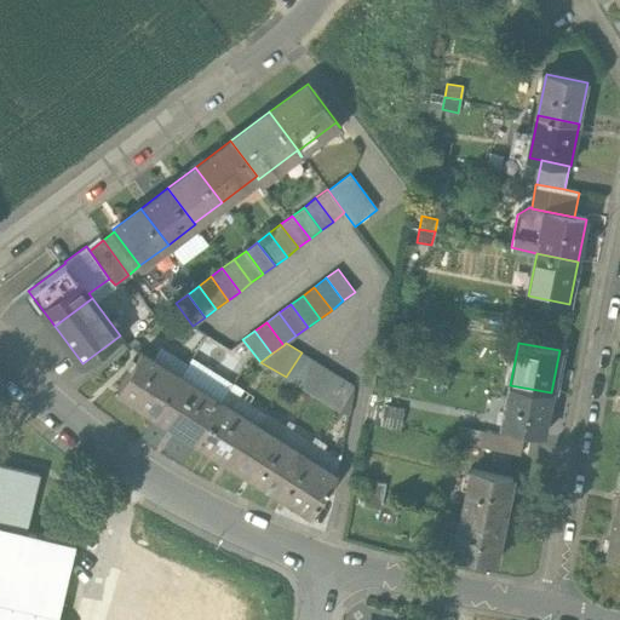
[(411,351),(395,348),(392,361),(408,365),(411,351)]
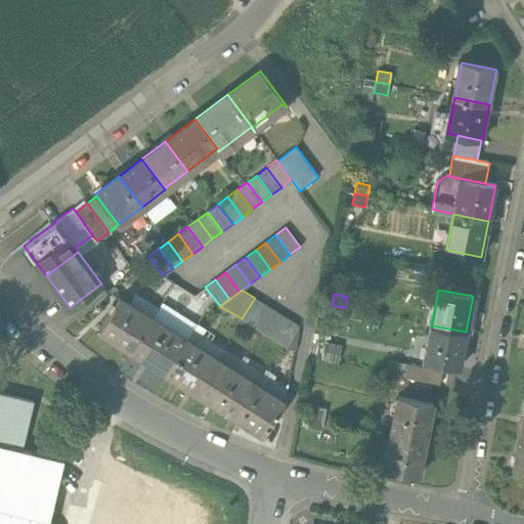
[(153,316),(121,296),(99,329),(132,349),(153,316)]
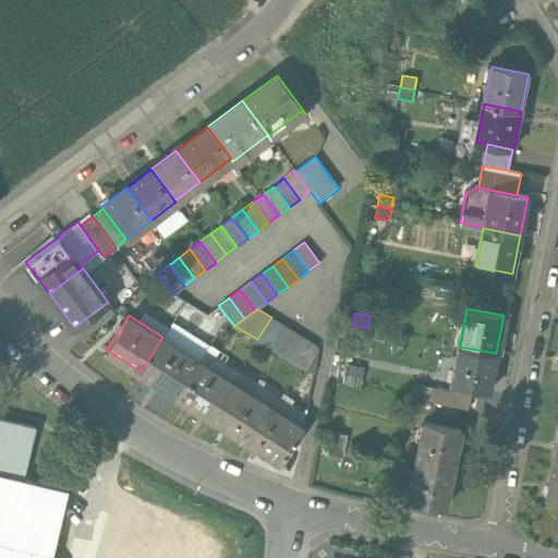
[(257,339),(269,347),(283,325),(271,317),(257,339)]
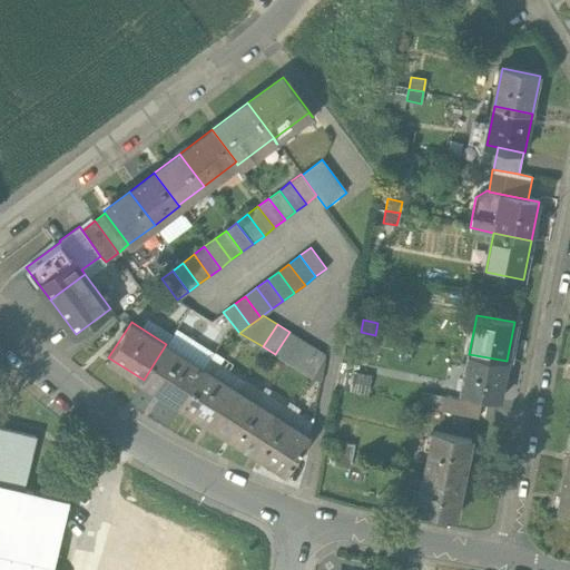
[(275,354),(287,362),(302,340),(290,332),(275,354)]
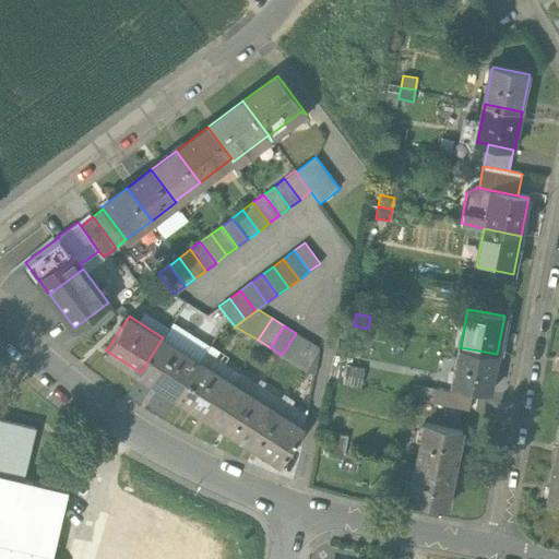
[(368,329),(354,325),(352,337),(366,340),(368,329)]
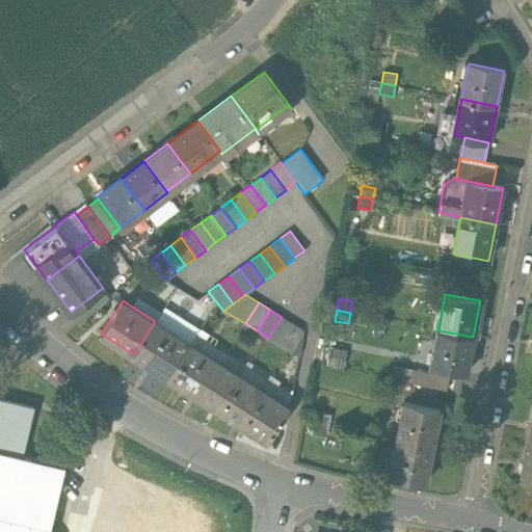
[(268,338),(280,345),(293,324),(282,317),(268,338)]
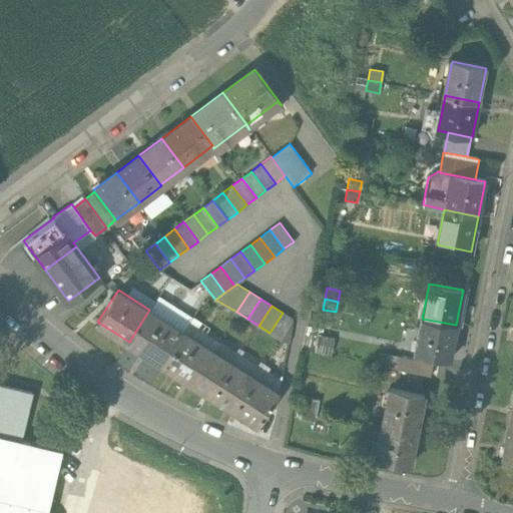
[(183,332),(149,310),(129,342),(162,364),(183,332)]
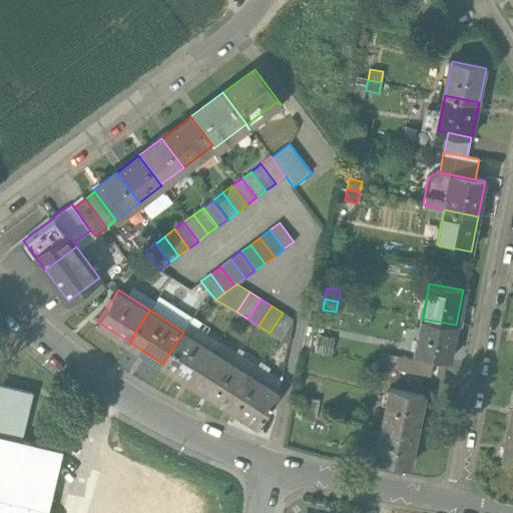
[(270,333),(281,341),(294,320),(283,313),(270,333)]
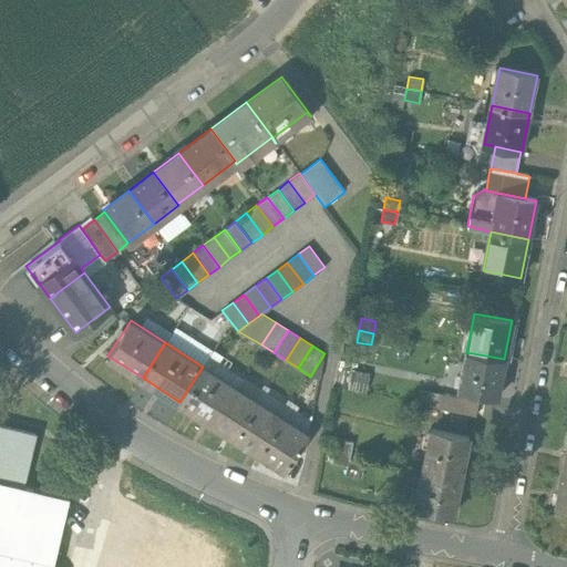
[(504,359),(466,352),(459,390),(496,398),(504,359)]
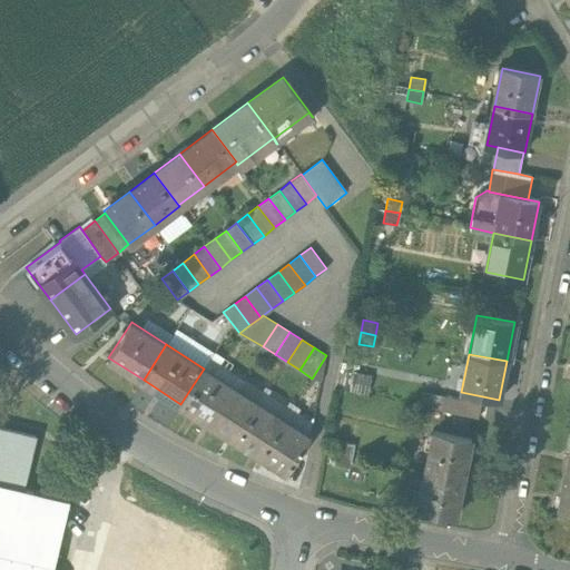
[(204,369),(180,404),(213,424),(235,389),(204,369)]
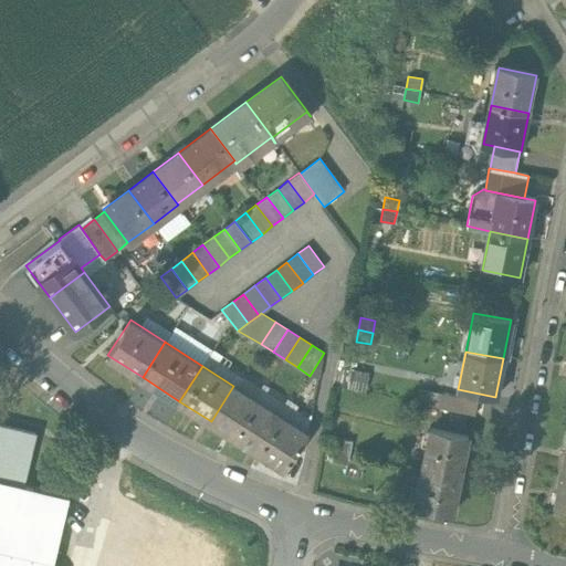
[(233,386),(211,421),(236,437),(258,401),(233,386)]
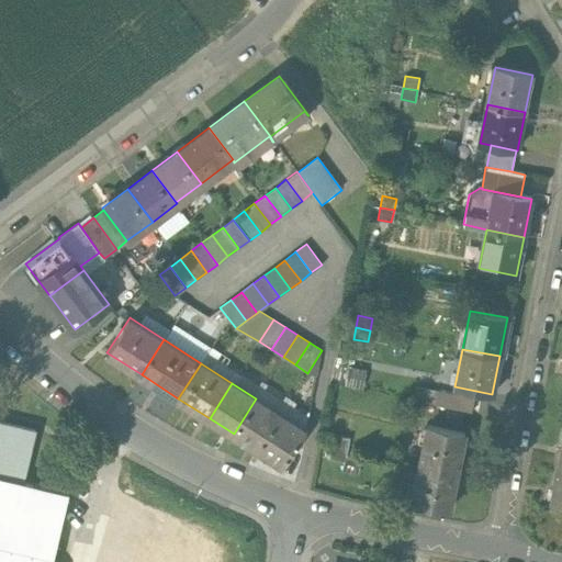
[(481,398),(442,392),(440,406),(478,414),(481,398)]
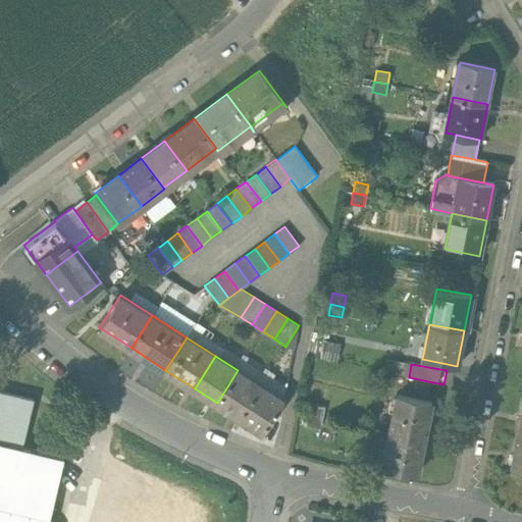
[(238,370),(217,403),(240,417),(260,385),(238,370)]
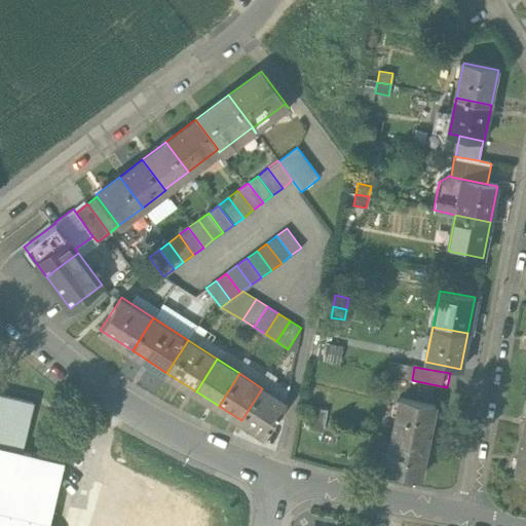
[(286,403),(262,388),(241,420),(265,436),(286,403)]
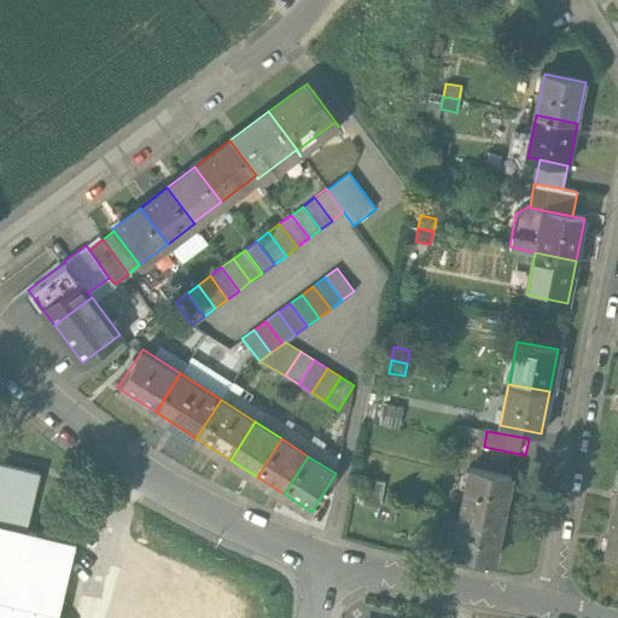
[(38,473),(0,464),(0,617),(57,617),(75,542),(24,530),(38,473)]
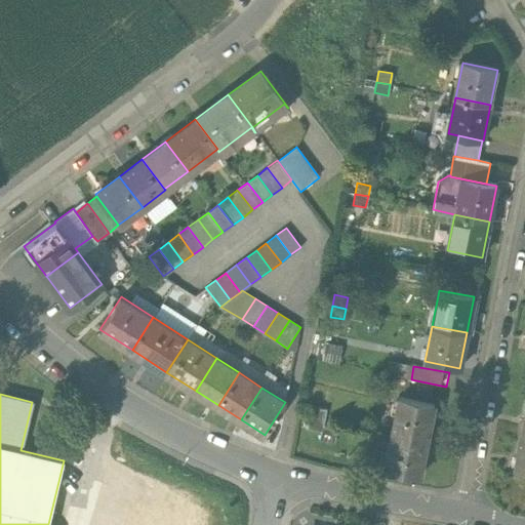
[(435,405),(400,398),(393,434),(428,441),(435,405)]
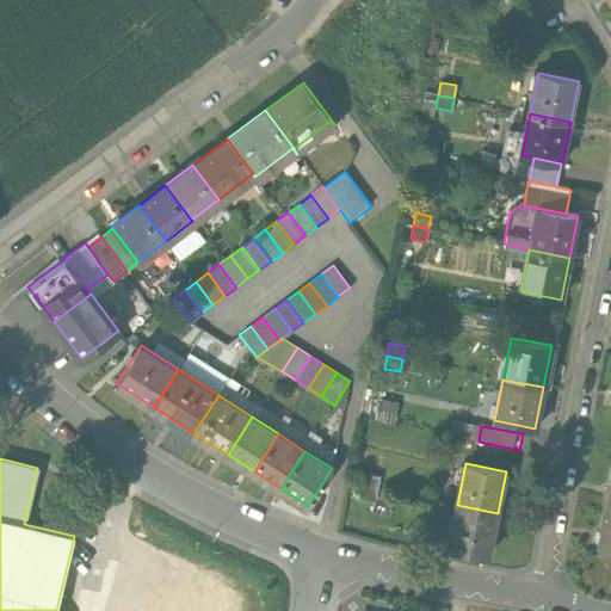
[(380,476),(364,473),(362,486),(376,488),(380,476)]
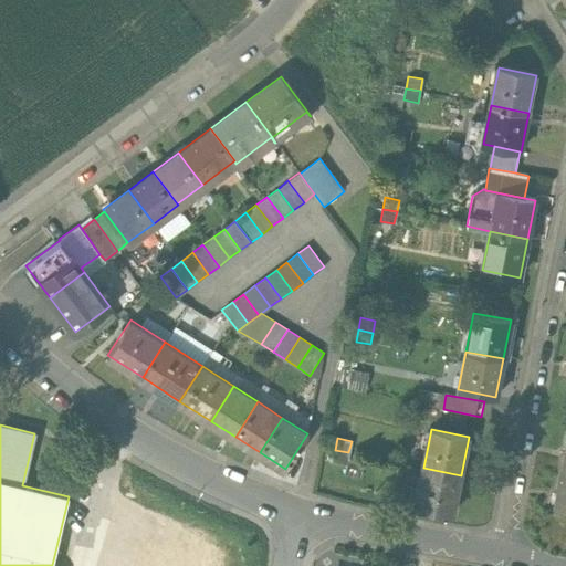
[(348,452),(335,450),(333,462),(346,464),(348,452)]
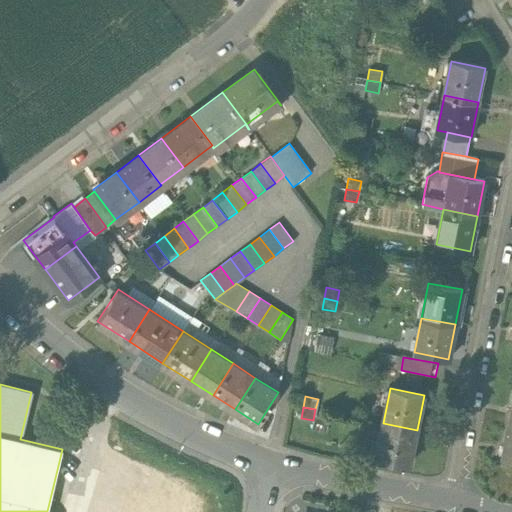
[(37,418),(35,430),(42,432),(45,420),(37,418)]
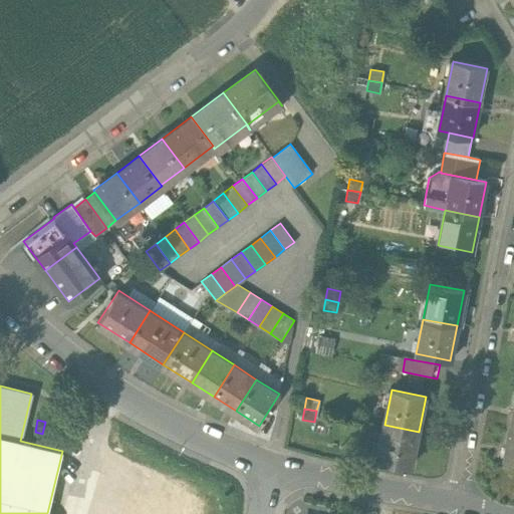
[(513,422),(511,422),(503,460),(513,462),(513,422)]
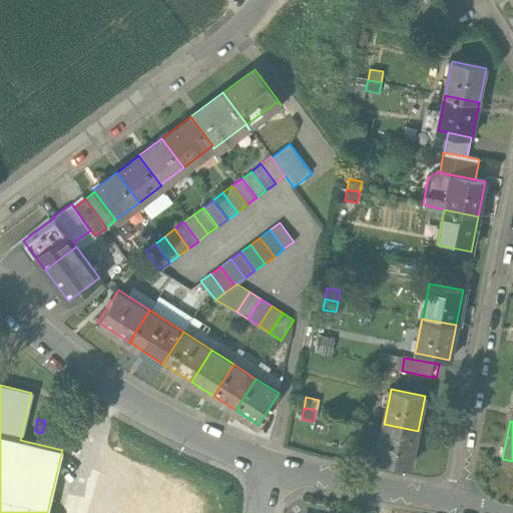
[(418,431),(384,424),(376,459),(411,466),(418,431)]
